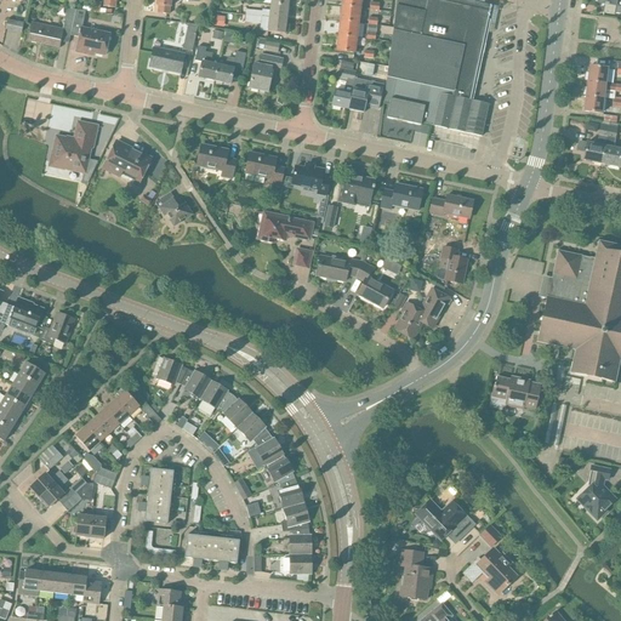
[(157,0),(157,6),(159,6),(158,13),(169,15),(170,7),(171,7),(171,0),(157,0)]
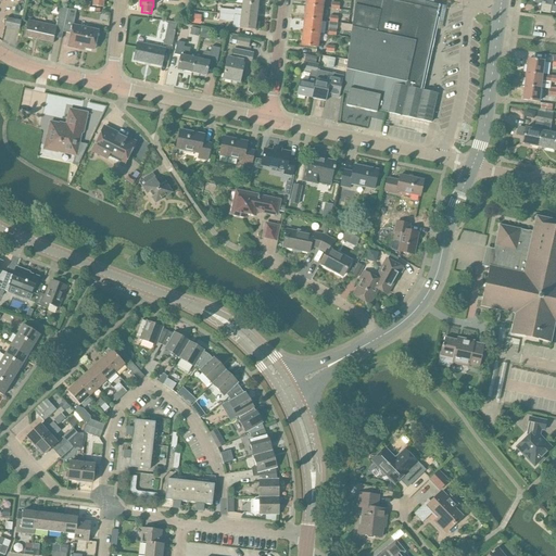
[(354,72),(394,80),(422,86),(440,5),(416,0),(355,0),(346,70),(354,72)]
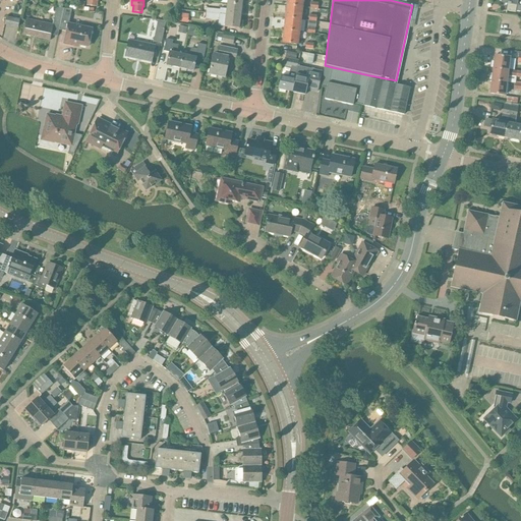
[(502,0),(502,4),(507,4),(506,11),(516,12),(517,0),(502,0)]
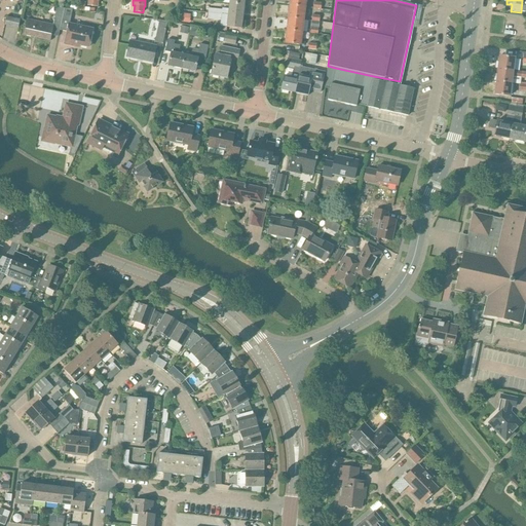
[(229,4),(228,9),(223,8),(222,10),(209,8),(209,13),(242,17),(245,5),(229,4)]
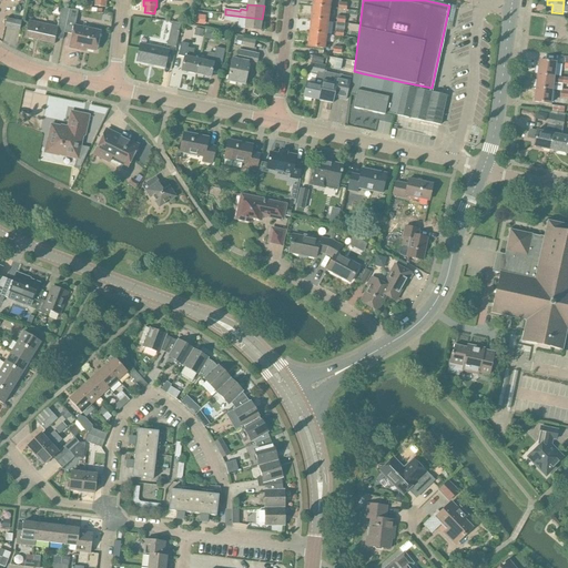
[(330,8),(313,6),(311,20),(328,22),(330,8)]
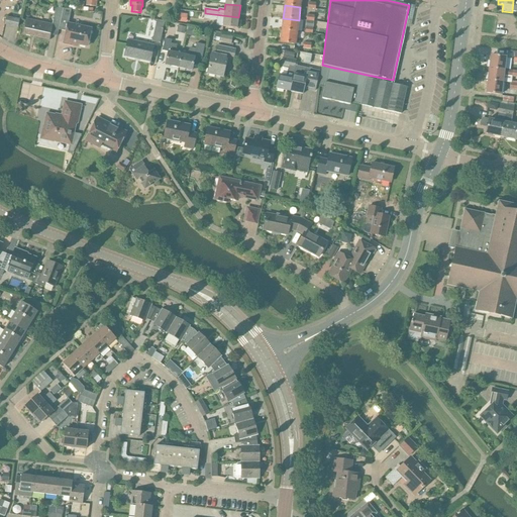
[(57,7),(53,23),(60,24),(64,9),(57,7)]
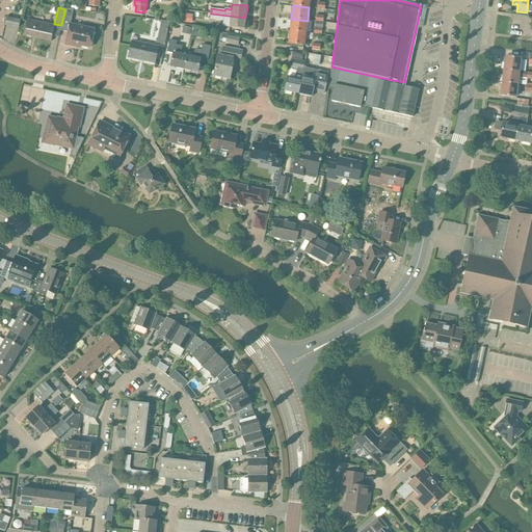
[(65,9),(60,31),(68,32),(65,45),(75,47),(76,45),(90,48),(94,30),(71,25),(74,10),(65,9)]
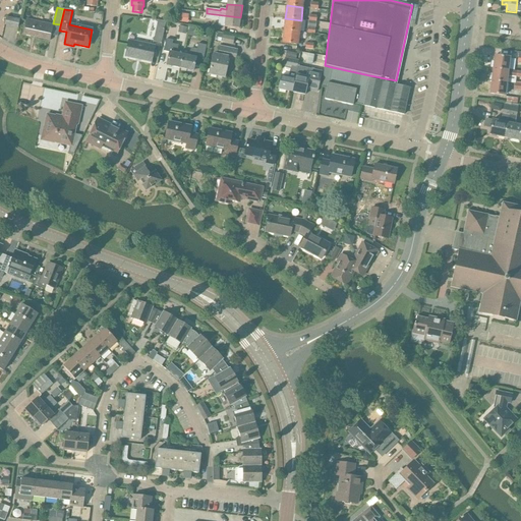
[(239,29),(240,17),(207,13),(206,19),(225,21),(224,26),(229,27),(239,29)]
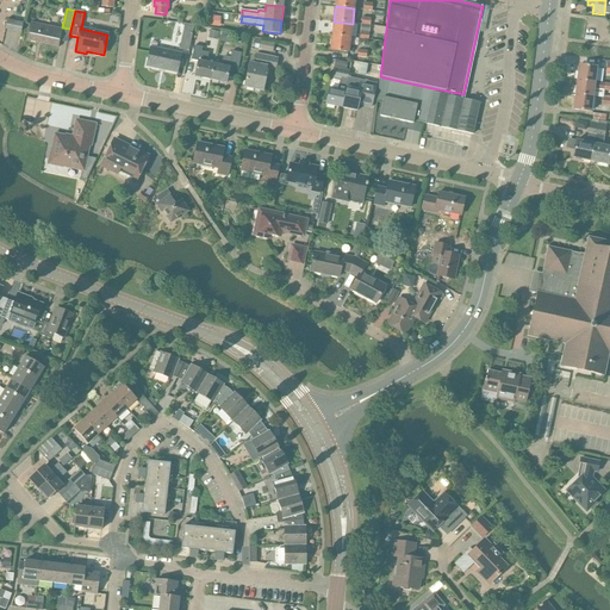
[(209,17),(207,27),(217,27),(218,17),(209,17)]
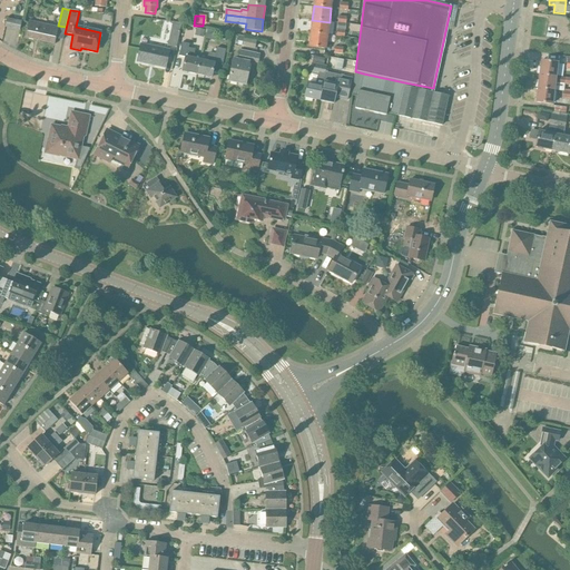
[(6,27),(20,30),(21,22),(7,19),(6,27)]
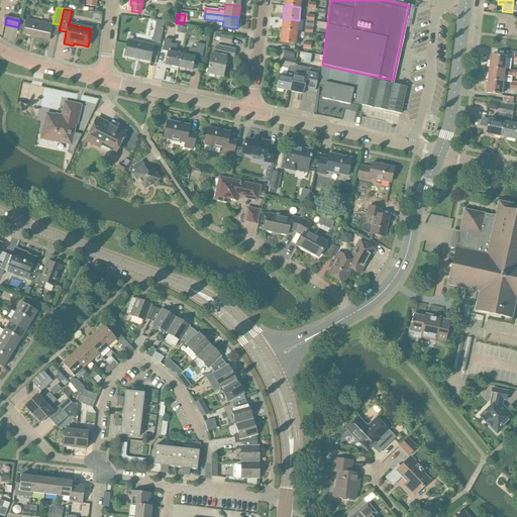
[(283,18),(282,30),(297,32),(299,20),(283,18)]
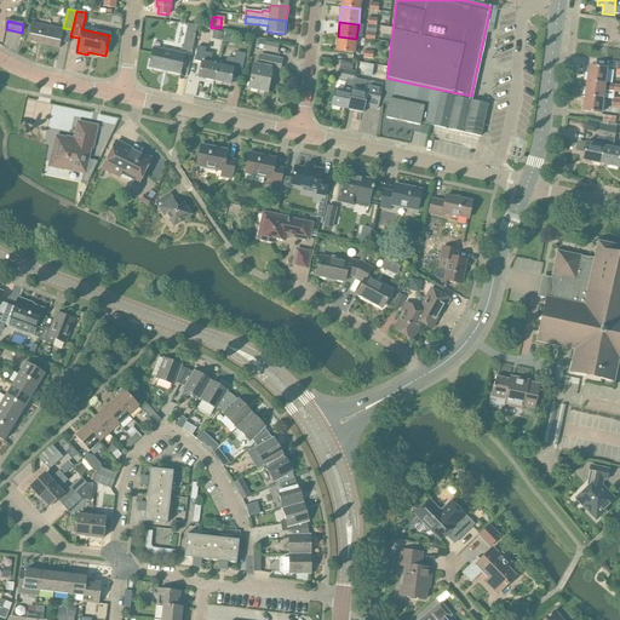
[(63,30),(32,23),(28,41),(59,49),(63,30)]
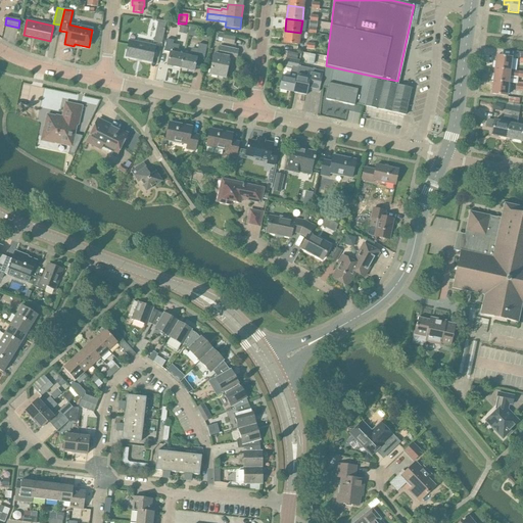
[(167,21),(158,20),(154,42),(162,44),(167,21)]
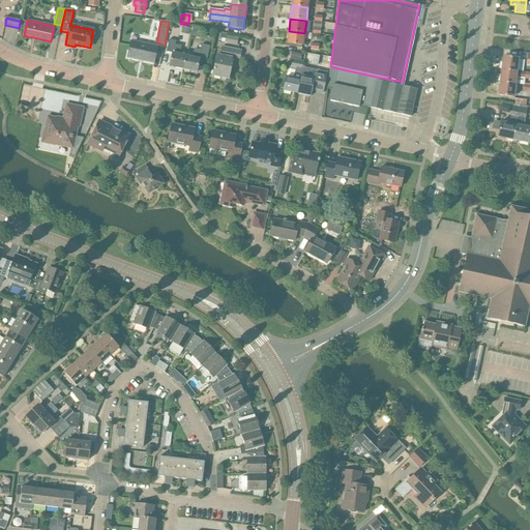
[(303,46),(307,46),(308,40),(303,40),(304,33),(289,31),(288,43),(303,46)]
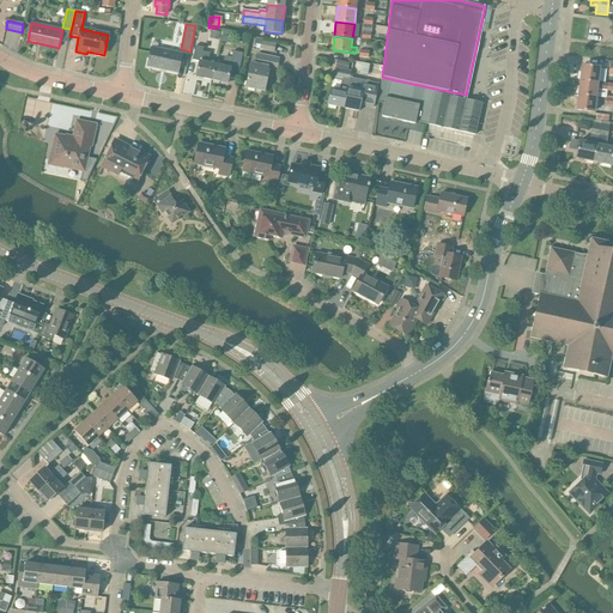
[(250,37),(248,46),(274,52),(277,46),(262,42),(262,41),(258,40),(258,38),(250,37)]
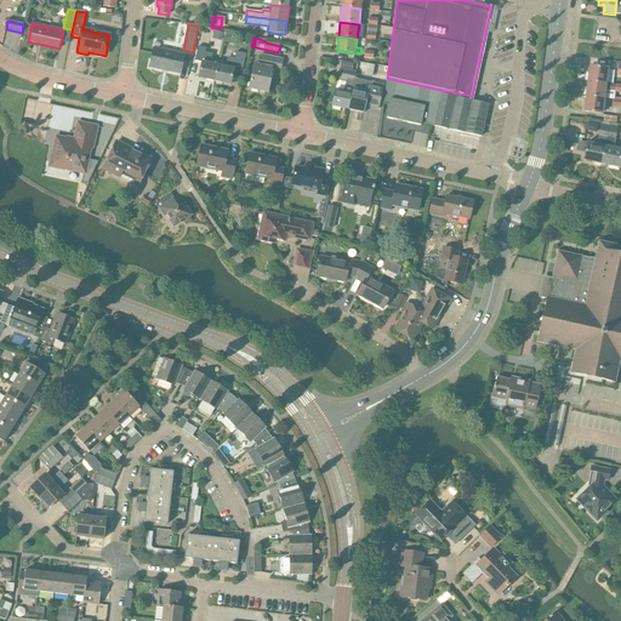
[(199,78),(215,81),(218,66),(210,64),(212,55),(205,53),(206,49),(198,47),(195,61),(201,63),(199,78)]
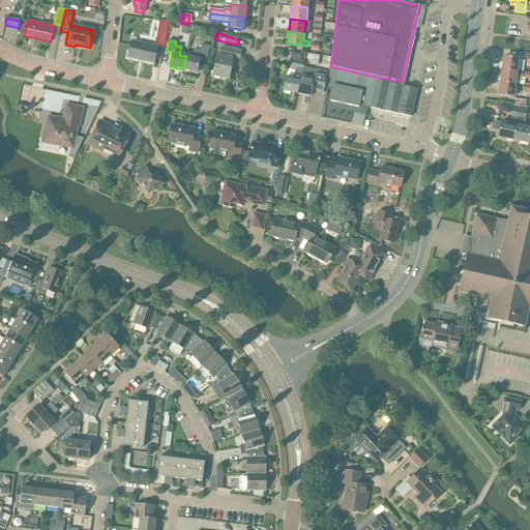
[(157,47),(131,41),(127,58),(154,63),(157,47)]
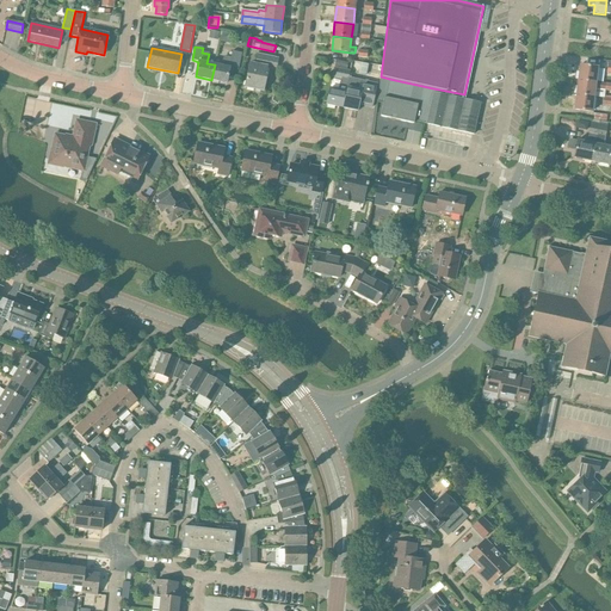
[(215,65),(211,80),(227,84),(230,68),(239,71),(242,54),(233,51),(230,59),(224,57),(222,66),(215,65)]
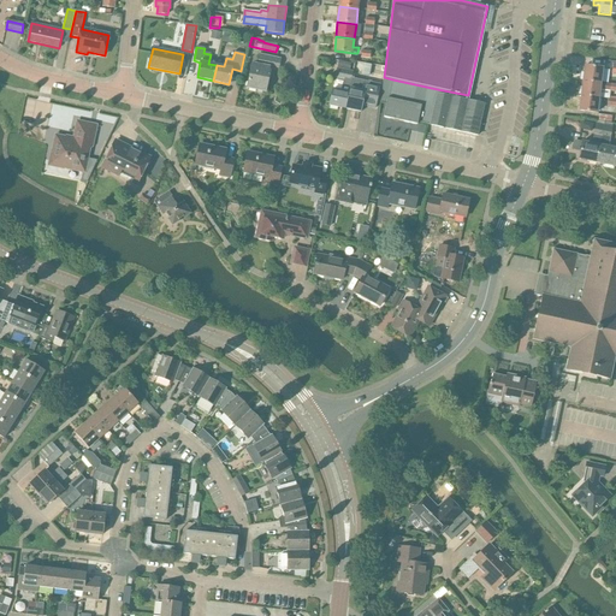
[(253,63),(249,77),(247,89),(265,93),(268,76),(267,76),(270,69),(278,70),(280,59),(260,55),(259,64),(253,63)]
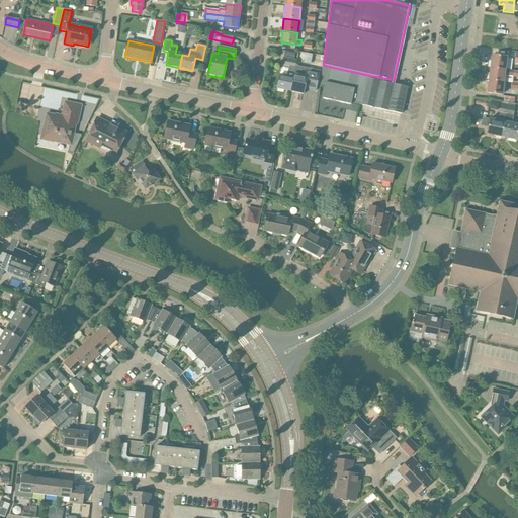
[(505,70),(506,69),(507,58),(492,56),(490,68),(505,70)]
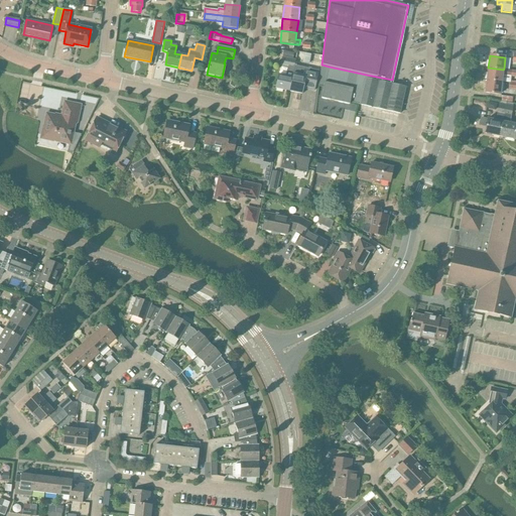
[(276,89),(289,92),(295,60),(283,57),(281,66),(288,67),(286,77),(279,75),(276,89)]
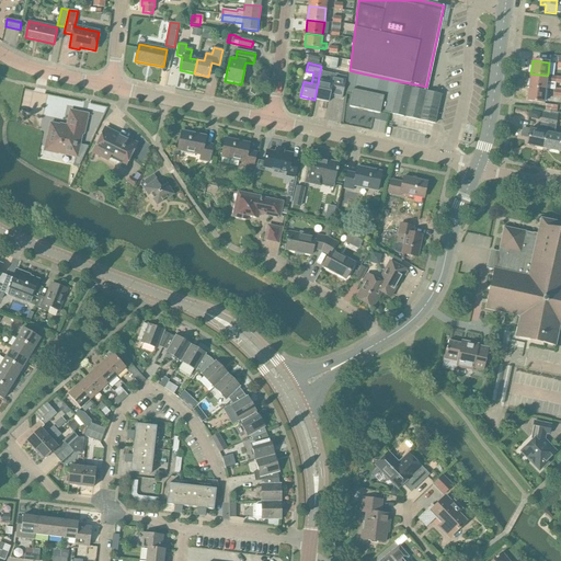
[(321,66),(315,100),(329,103),(332,88),(323,86),(328,67),(321,66)]
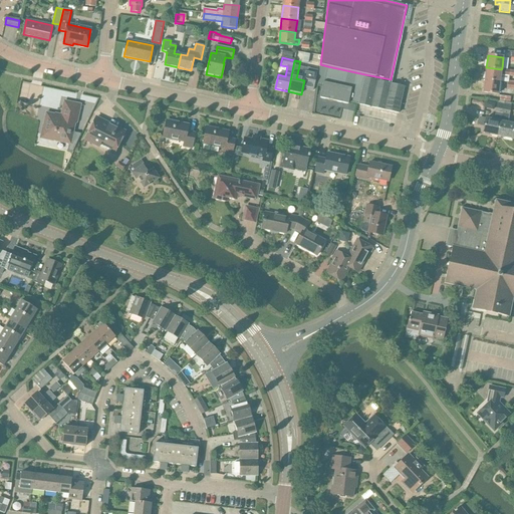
[(320,98),(334,101),(337,85),(324,82),(327,66),(320,64),(317,84),(323,85),(320,98)]
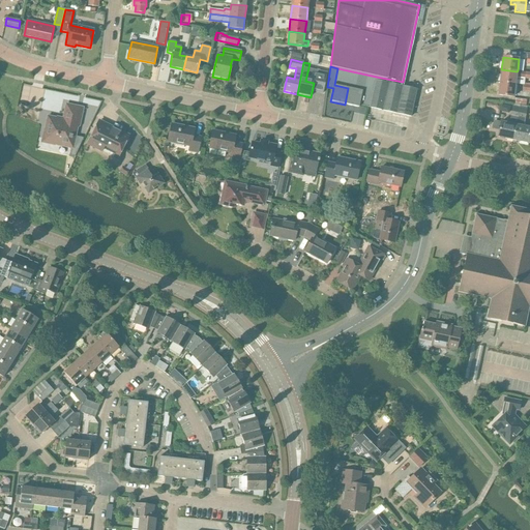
[(501,69),(500,83),(516,85),(517,78),(529,79),(529,72),(518,70),(517,71),(501,69)]
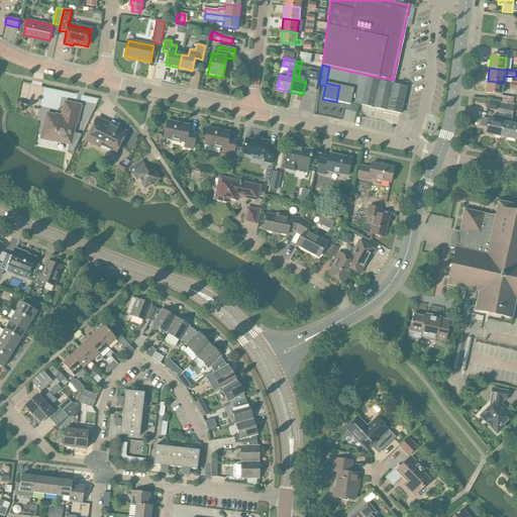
[(339,86),(336,102),(350,105),(353,89),(360,91),(362,86),(364,76),(356,75),(355,79),(347,78),(345,87),(339,86)]
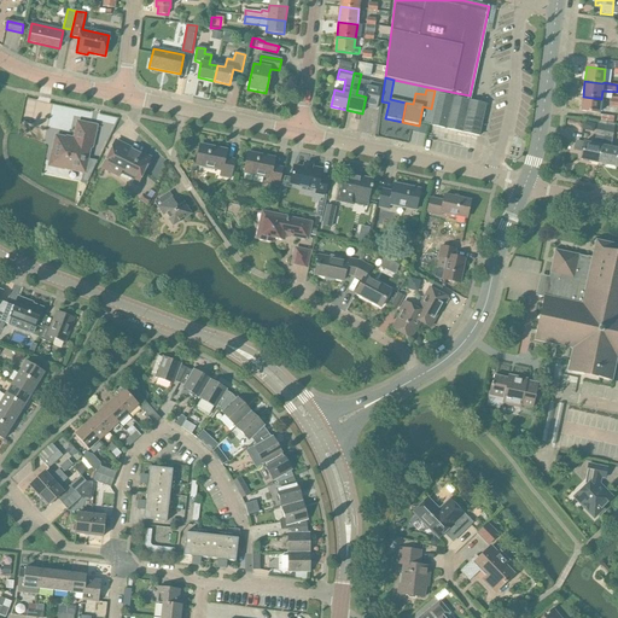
[(430,126),(479,136),(487,105),(468,100),(470,95),(438,89),(430,126)]
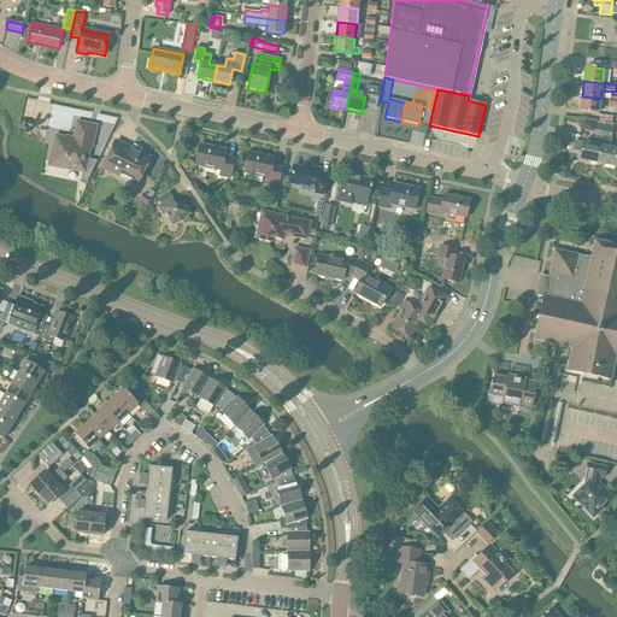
[(600,99),(582,97),(580,111),(598,113),(600,99)]
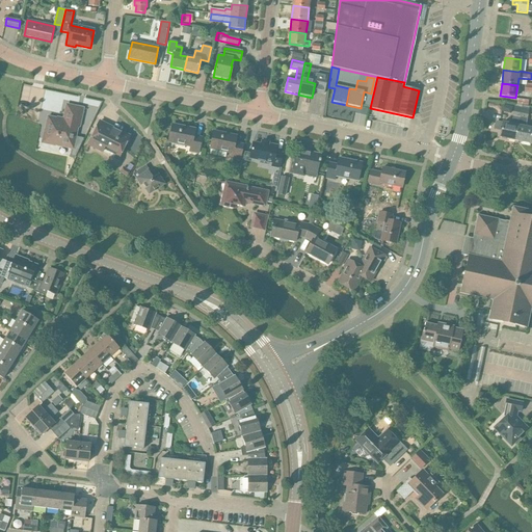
[(48,118),(46,129),(44,139),(55,141),(55,144),(72,149),(75,137),(72,136),(73,131),(80,127),(84,109),(67,105),(63,120),(57,118),(57,121),(48,118)]
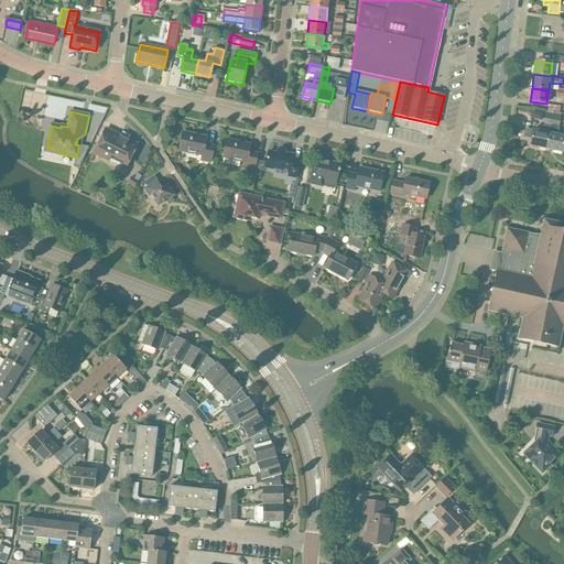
[(530,147),(546,150),(550,133),(554,112),(546,111),(546,114),(542,132),(533,130),(531,139),(530,147)]
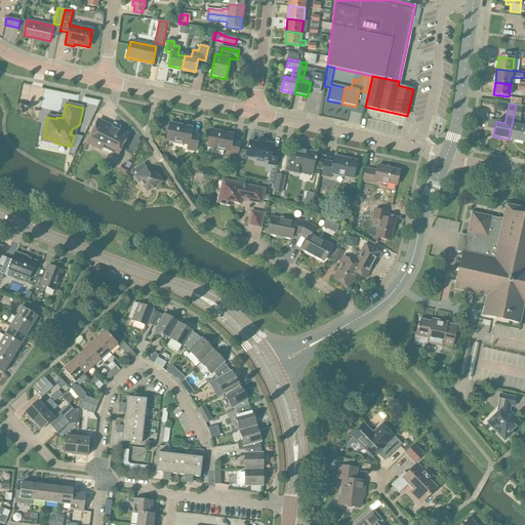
[(495,104),(494,111),(505,113),(506,106),(495,104)]
